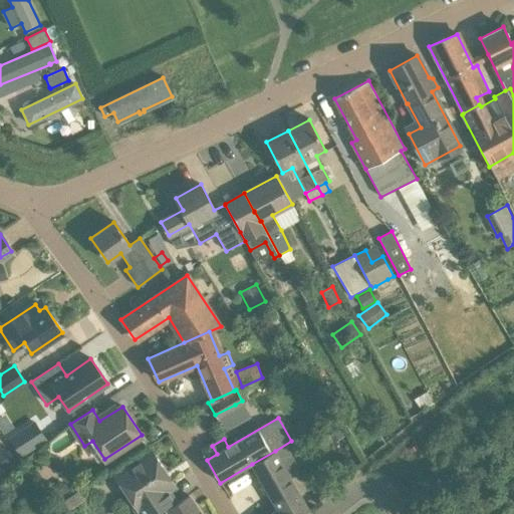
[(34,420),(8,438),(21,457),(47,440),(34,420)]
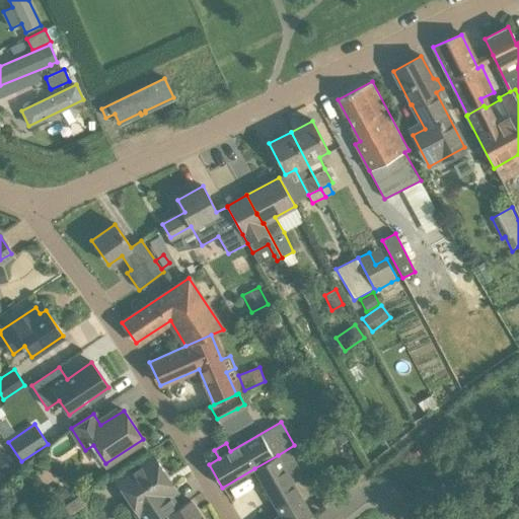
[(0,480),(16,468),(0,449),(0,480)]
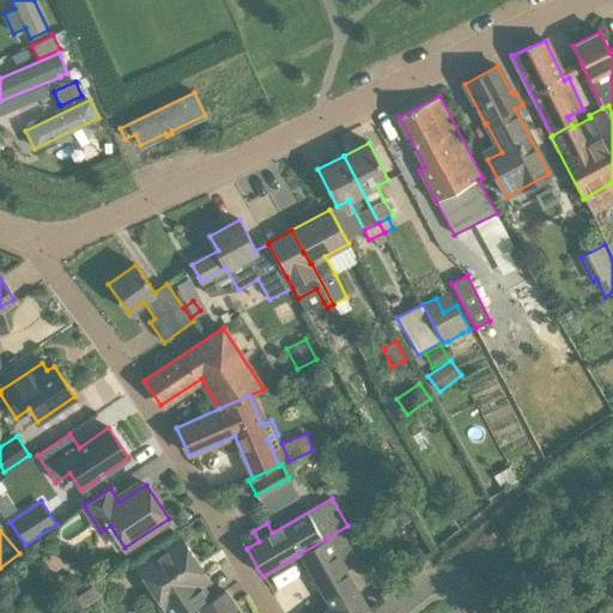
[(363,612),(368,611),(345,570),(328,538),(301,553),(333,608),(326,612),(363,612)]
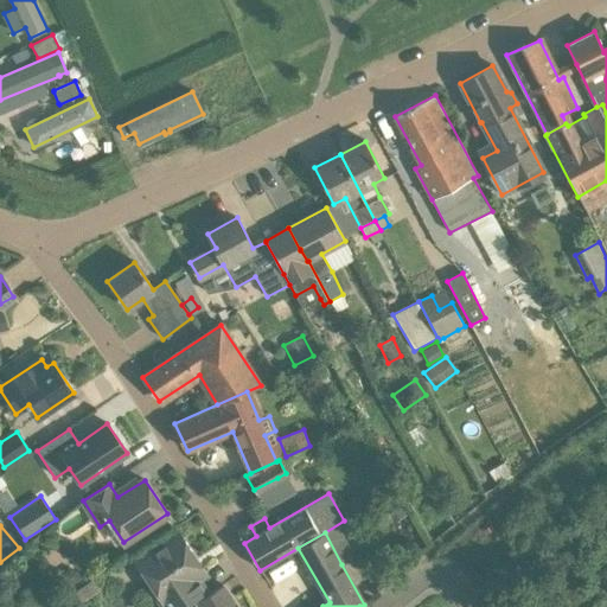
[(138,564),(165,606),(179,606),(205,590),(196,576),(204,570),(181,536),(138,564)]
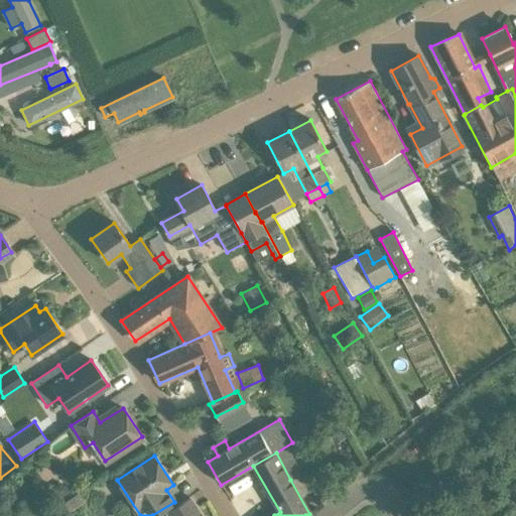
[(70,493),(66,487),(58,492),(62,498),(70,493)]
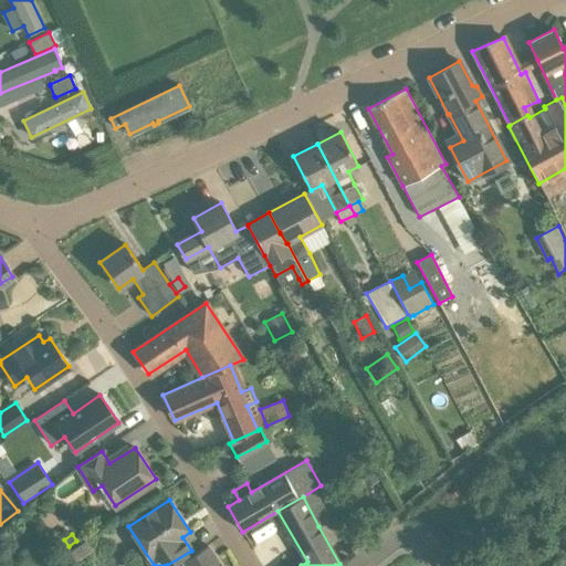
[(219,565),(215,559),(216,558),(208,545),(184,561),(186,565),(219,565)]
